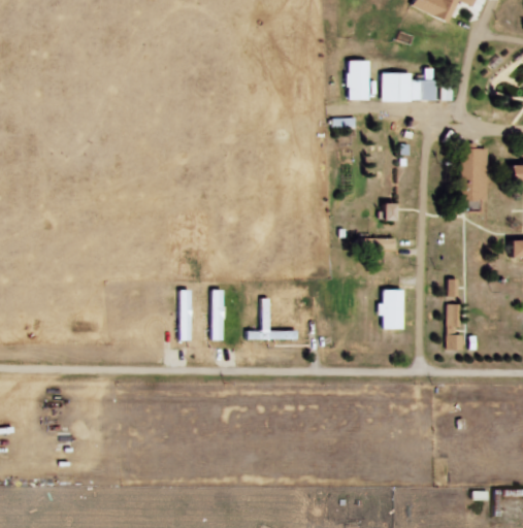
[(450,22),(458,0),(474,6),(476,0),(414,0),(412,7),(450,22)]
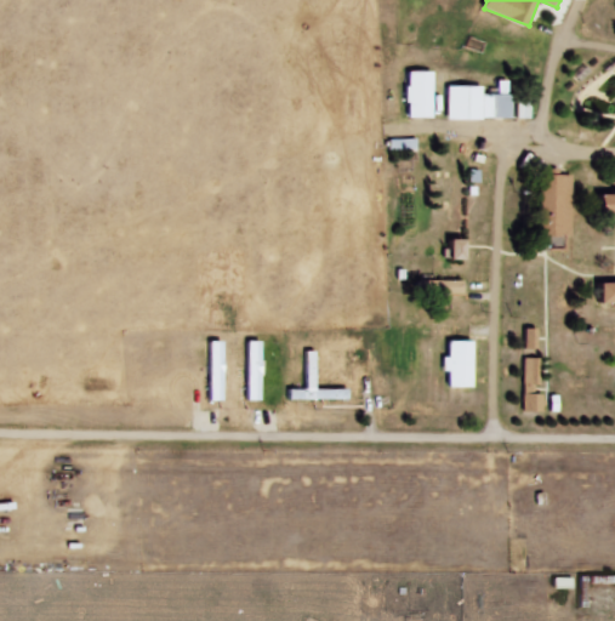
[(433,117),(434,70),(409,70),(409,117),(433,117)]
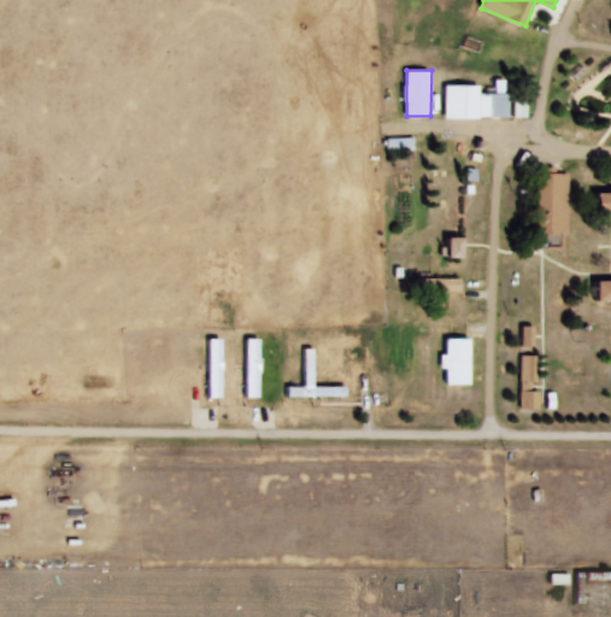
[(510,93),(481,93),(481,84),(446,84),(447,117),(511,117),(510,93)]
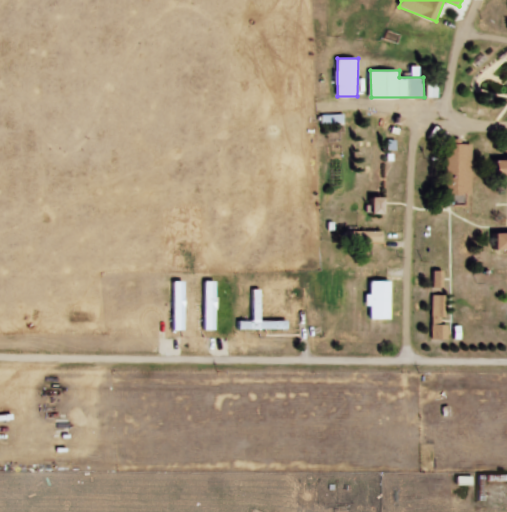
[(439,96),(439,83),(428,83),(428,96),(439,96)]
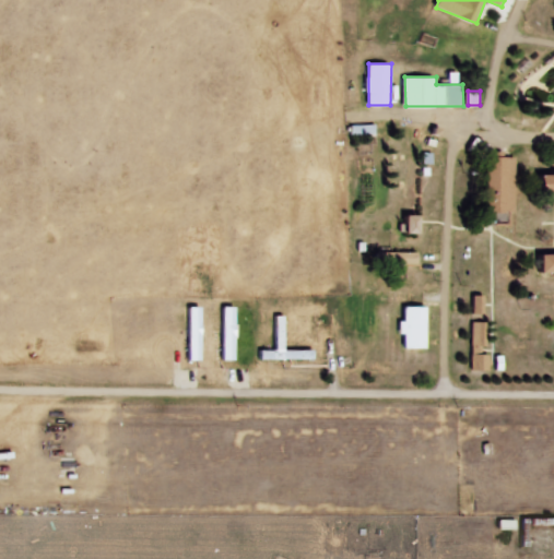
[(516,213),(518,157),(488,156),(487,212),(516,213)]
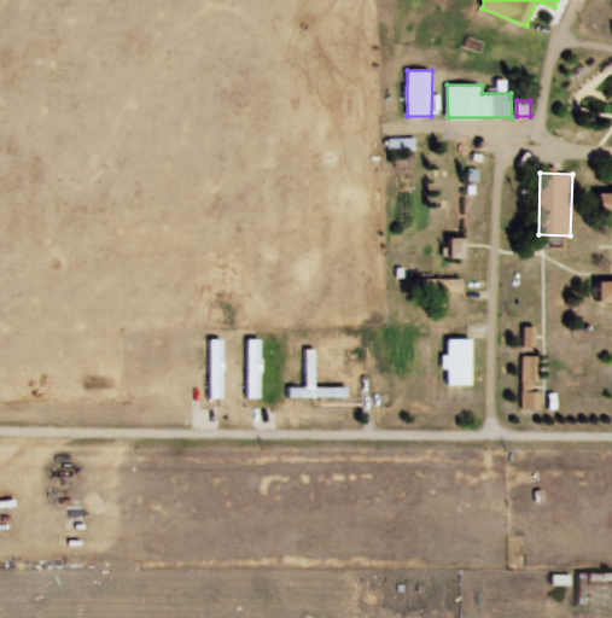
[(449,257),(462,257),(462,238),(449,238),(449,257)]
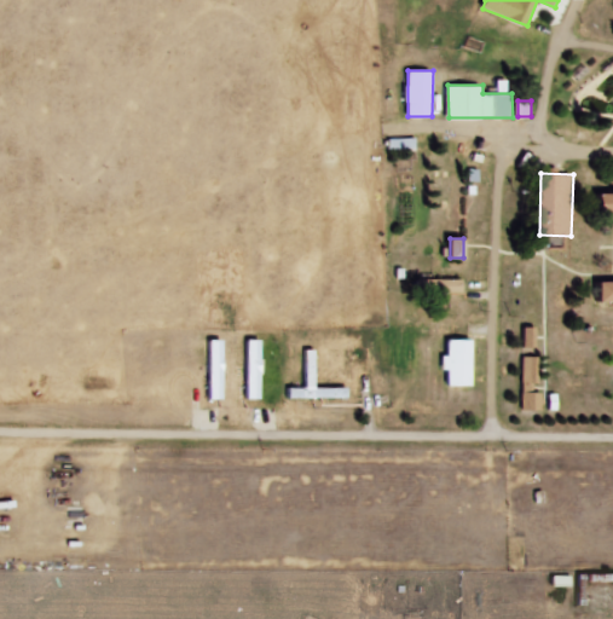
[(463,278),(420,279),(421,291),(463,290),(463,278)]
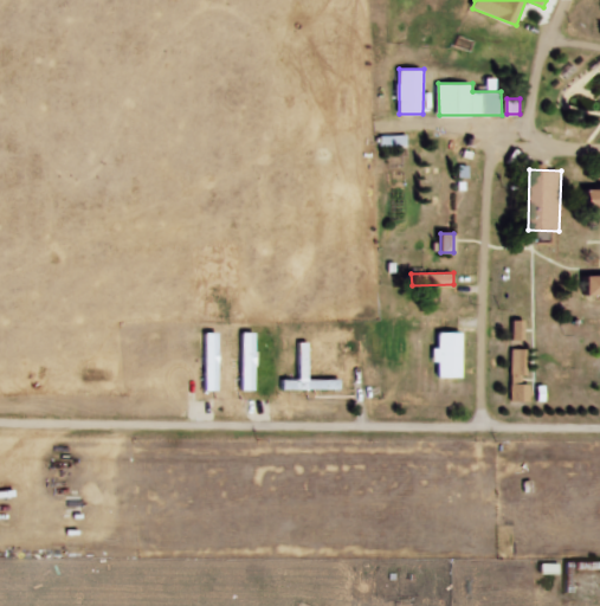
[(599,275),(586,276),(586,295),(599,295),(599,275)]
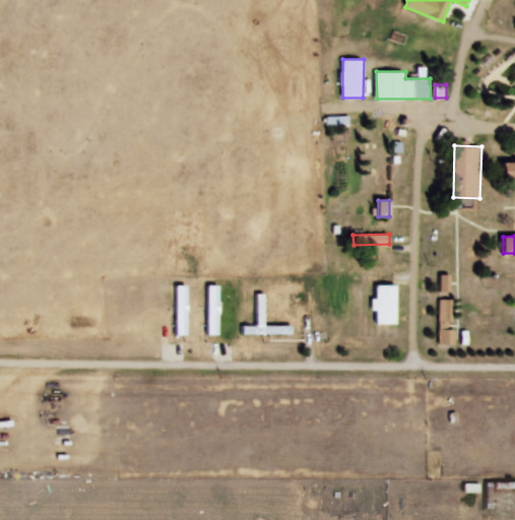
[(452,291),(452,274),(441,274),(441,291),(452,291)]
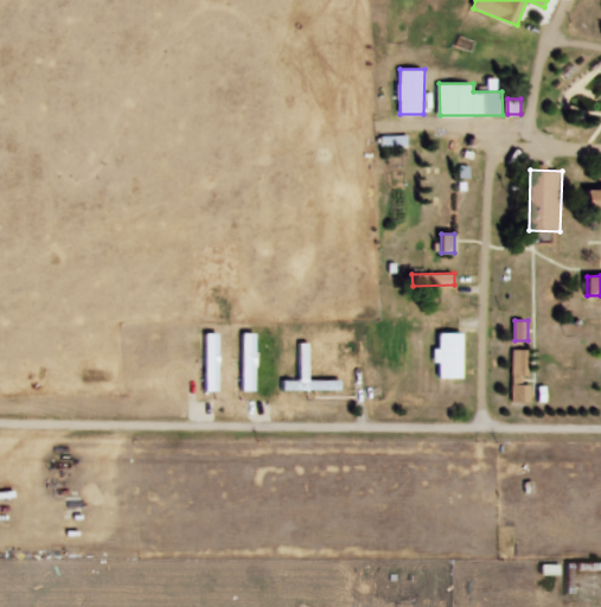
[(435,362),(440,362),(440,377),(462,378),(465,332),(441,332),(440,349),(435,349),(435,362)]
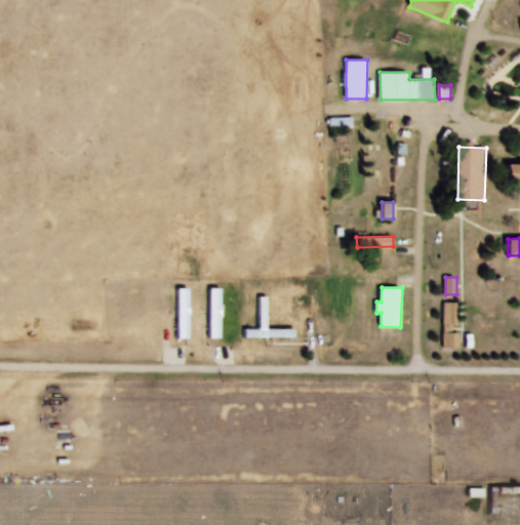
[(444,326),(457,326),(458,303),(445,301),(444,326)]
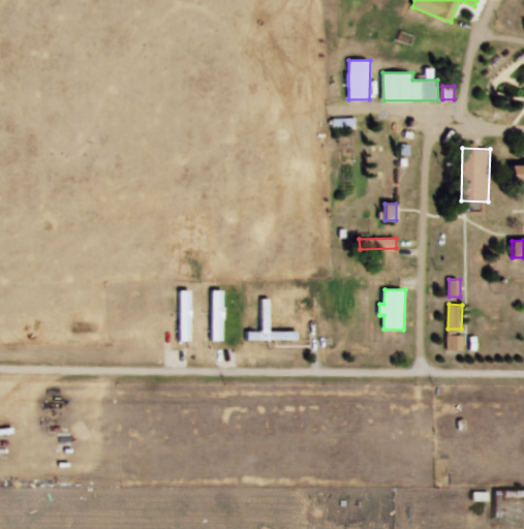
[(448,349),(464,350),(464,335),(449,335),(448,349)]
